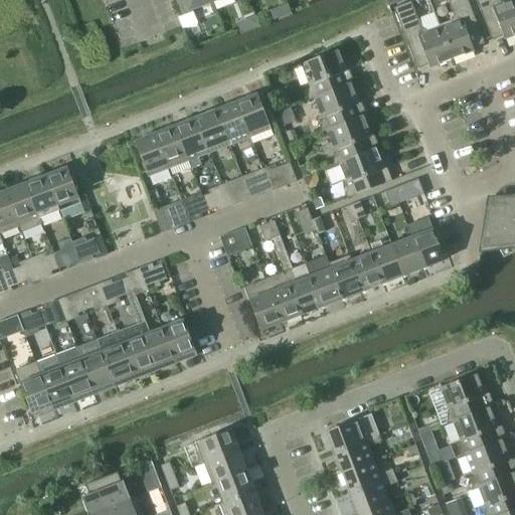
[(192,7),(209,0),(173,0),(180,17),(193,12),(192,7)]
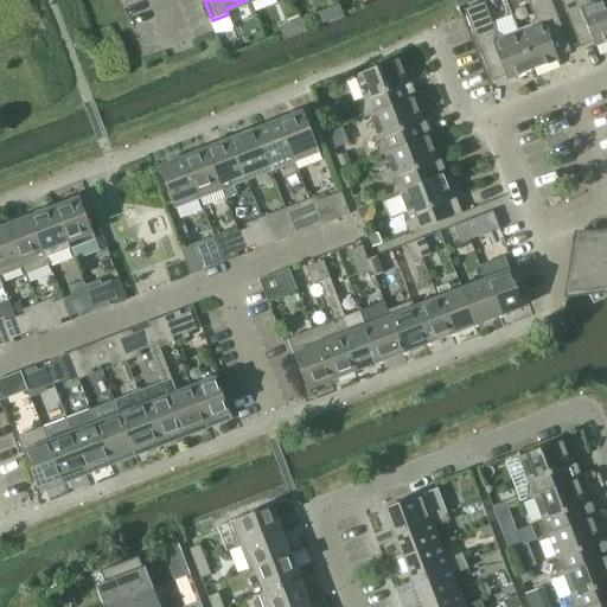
[(518,32),(534,70),(560,61),(557,57),(572,51),(551,0),(528,0),(536,19),(532,26),(518,32)]
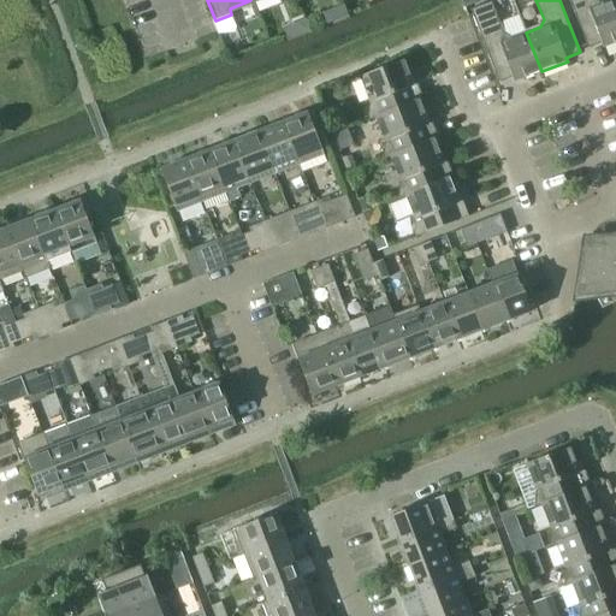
[(569,0),(588,48),(602,43),(604,47),(615,42),(615,3),(615,0),(569,0)]
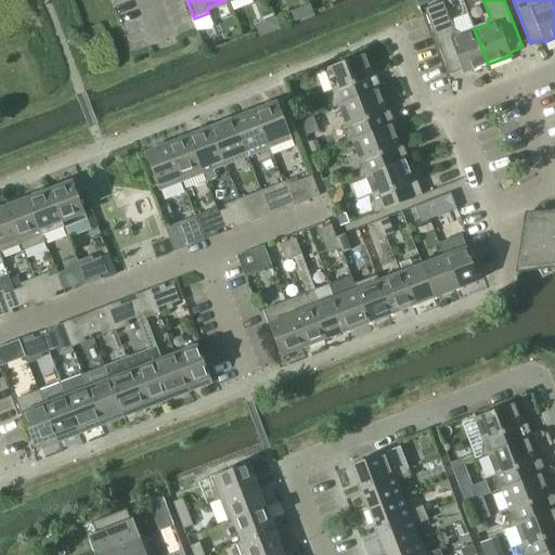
[(488,64),(474,29),(473,29),(467,14),(451,21),(443,1),(425,9),(450,75),(462,71),(464,74),(488,64)]
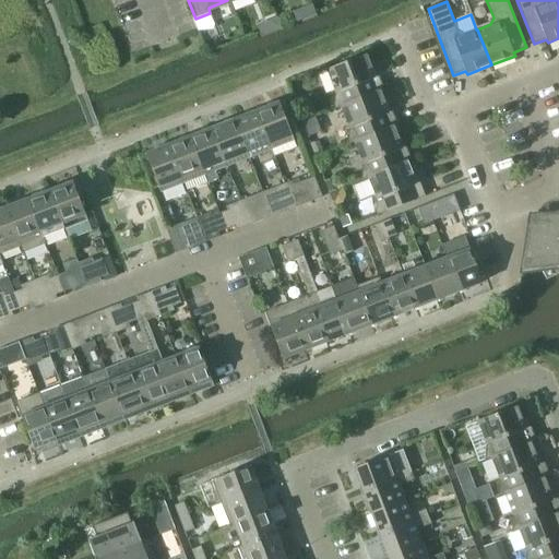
[(342,106),(380,92),(383,91),(378,78),(375,79),(366,56),(329,71),(337,93),(336,108),(342,106)]
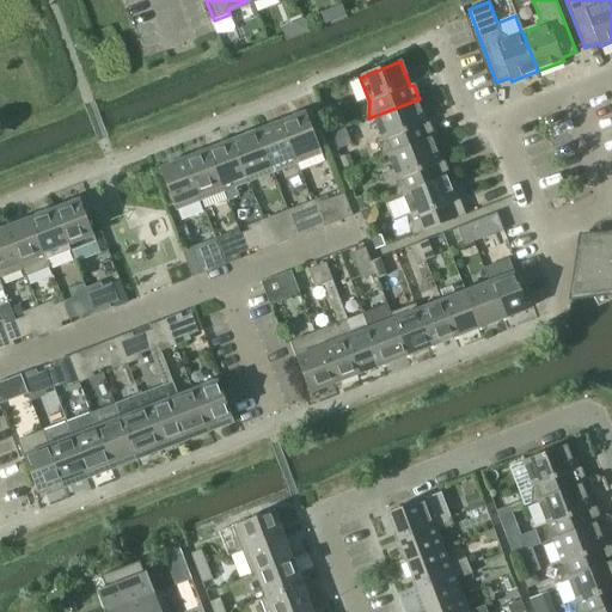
[(390,155),(430,140),(435,138),(429,123),(426,126),(416,101),(374,116),(385,141),(384,158),(390,155)]
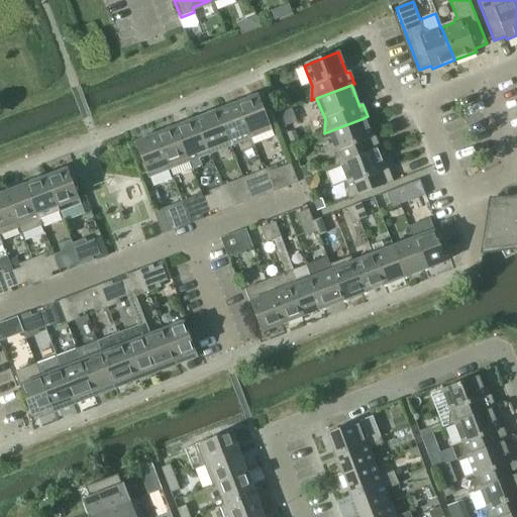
[(259,95),(237,103),(251,138),(273,130),(271,125),(272,125),(272,124),(270,124),(260,96),(261,96),(260,94),(259,95)]
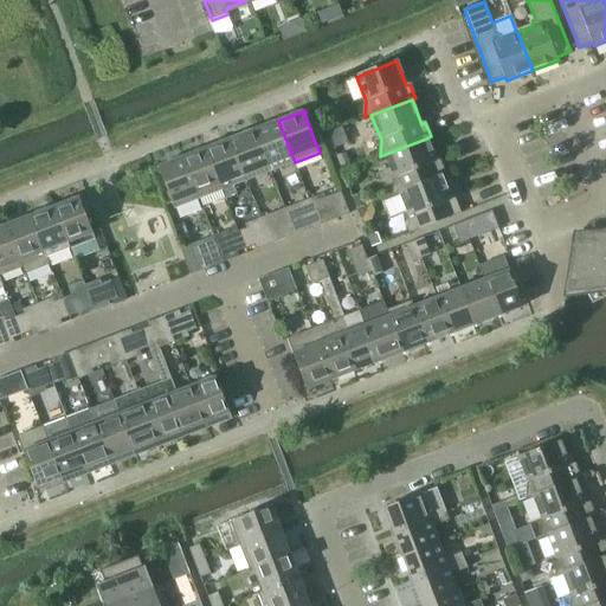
[(278,121),(255,130),(271,172),(295,162),(278,121)]
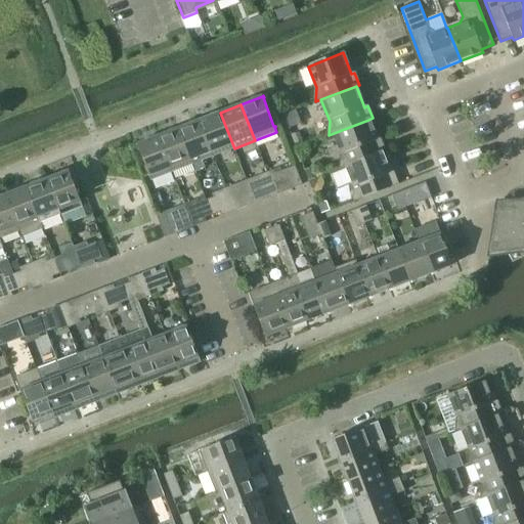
[(220,113),(200,120),(214,156),(234,148),(220,113)]
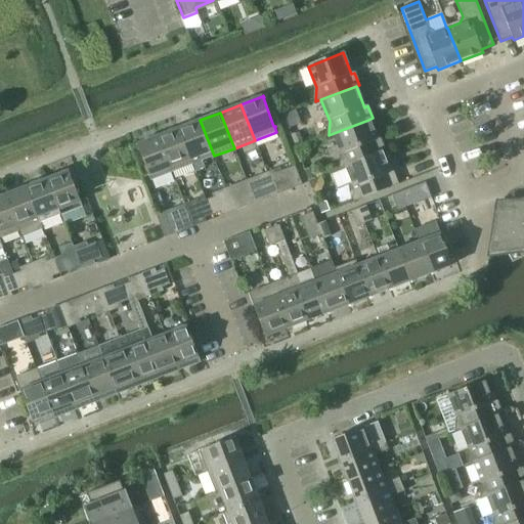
[(200,120),(179,128),(192,164),(195,171),(205,168),(202,161),(214,156),(200,120)]
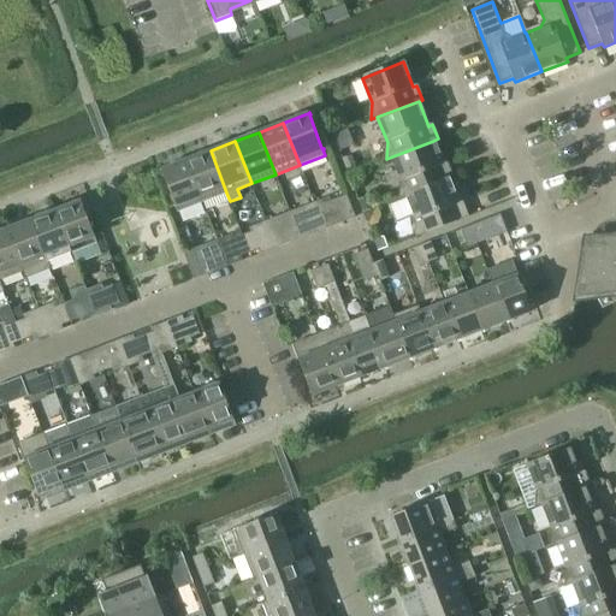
[(407,195),(449,179),(452,178),(446,164),(443,165),(433,141),(392,157),(402,181),(401,197),(407,195)]
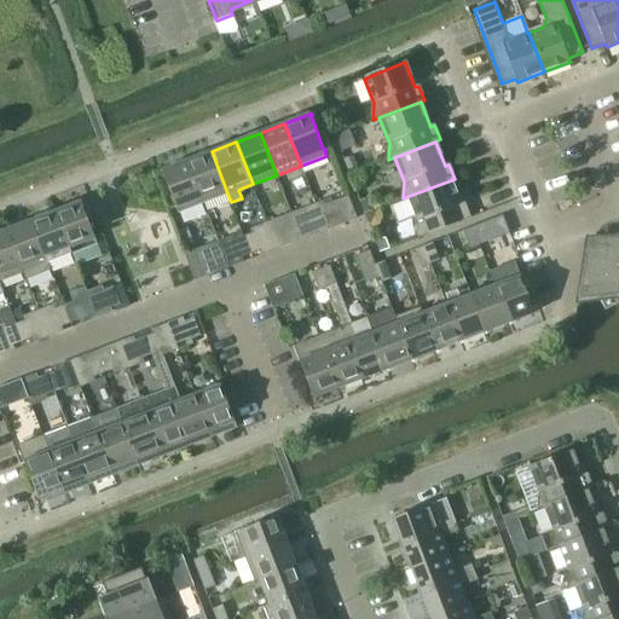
[(212,151),(187,161),(203,203),(227,194),(212,151)]
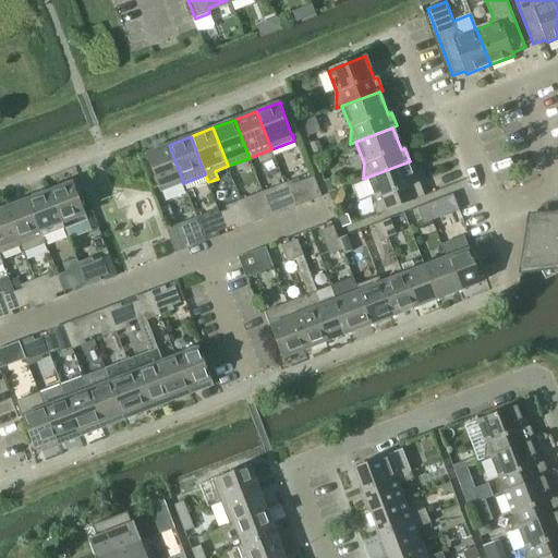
[(146,154),(145,155),(145,156),(146,155),(158,185),(157,186),(157,187),(159,186),(160,192),(183,183),(169,145),(146,154)]
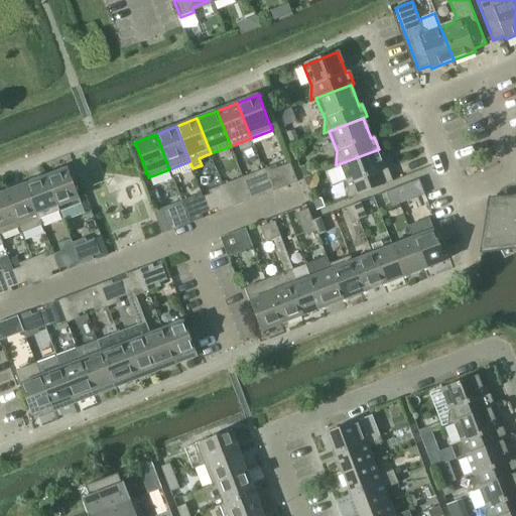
[(376,150),(341,163),(350,184),(349,199),(393,182),(387,169),(383,170),(376,150)]
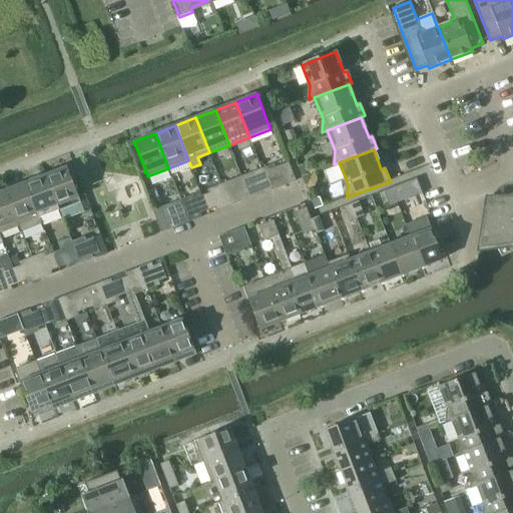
[(284,164),(276,167),(283,186),(297,181),(289,162),(284,164)]
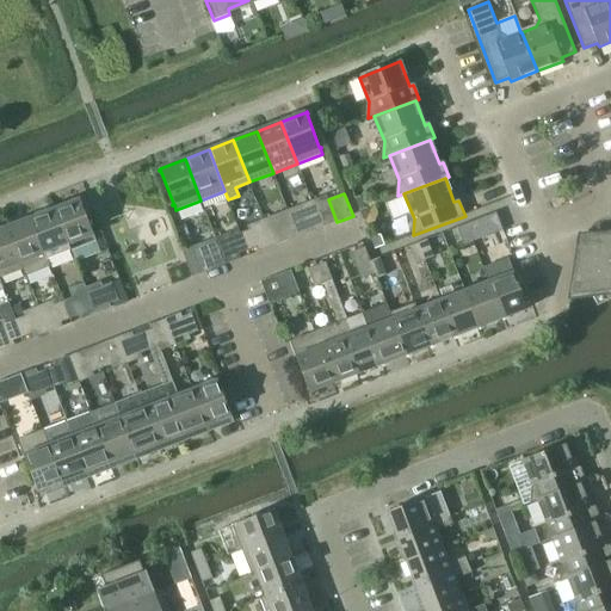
[(55,209),(72,251),(97,241),(94,235),(96,235),(96,233),(93,234),(81,201),(82,201),(81,198),(55,209)]
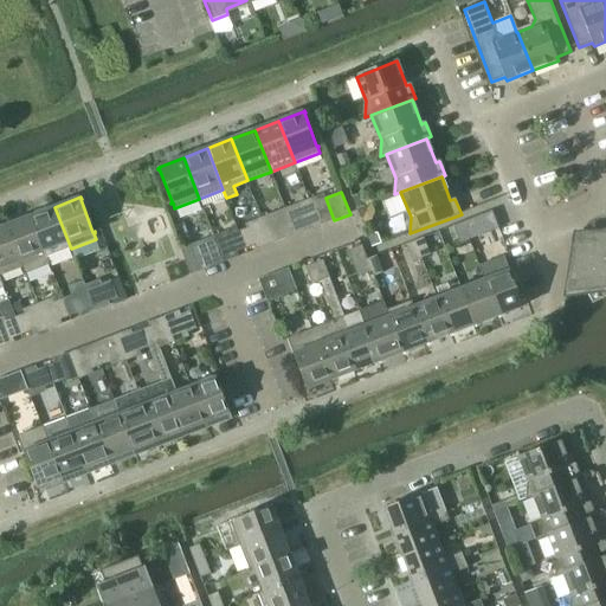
[(295,206),(285,210),(295,234),(304,232),(295,206)]
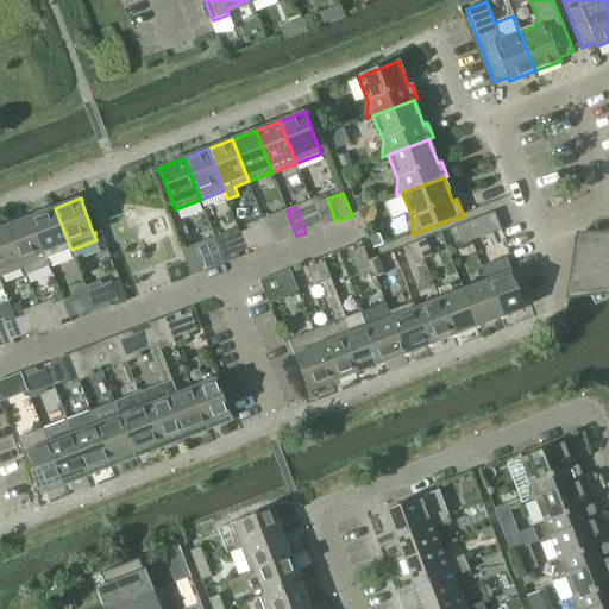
[(48,258),(71,250),(55,208),(31,218),(48,258)]
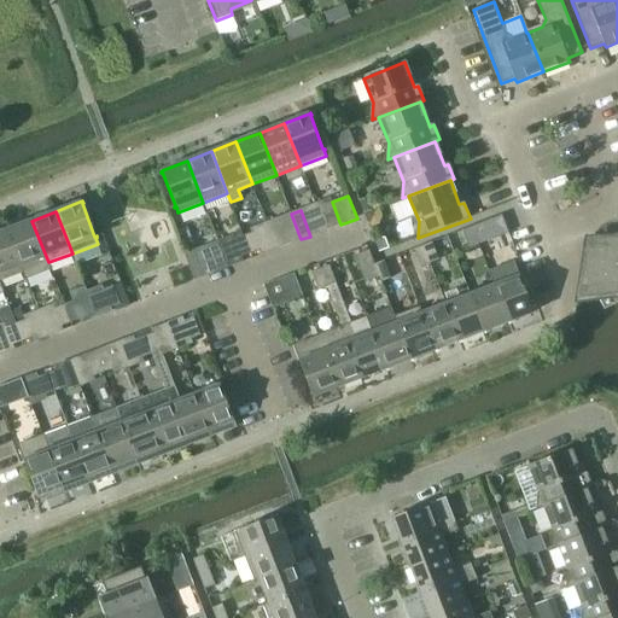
[(291,214),(267,223),(277,249),(301,239),(291,214)]
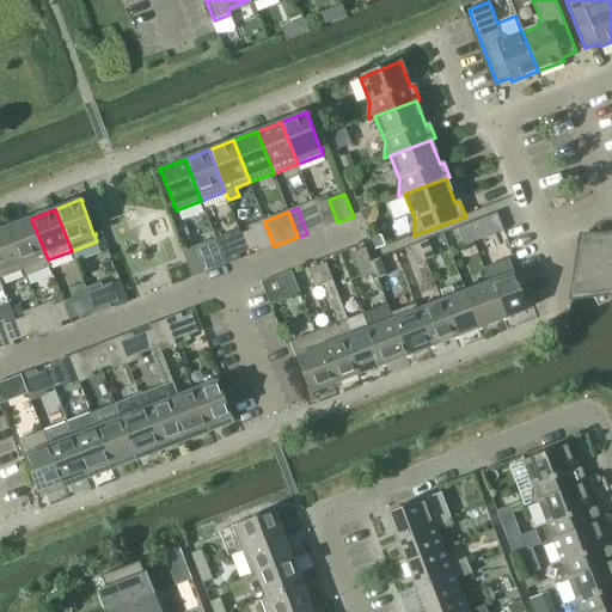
[(467,225),(475,243),(499,233),(491,215),(467,225)]
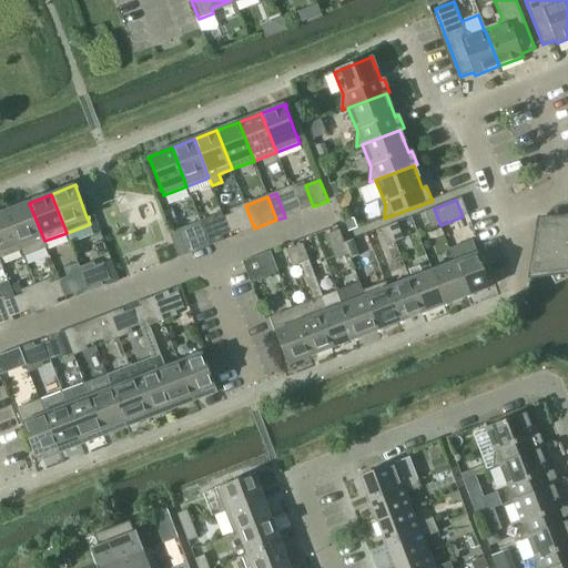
[(47,247),(44,241),(29,203),(7,211),(21,250),(23,256),(47,247)]
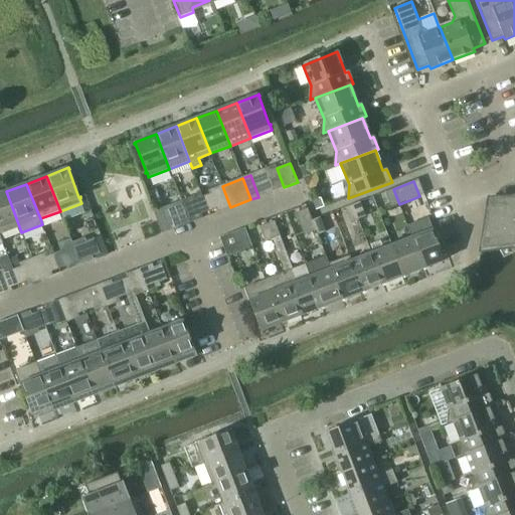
[(210,194),(203,196),(209,211),(216,209),(217,212),(230,207),(222,186),(209,191),(210,194)]
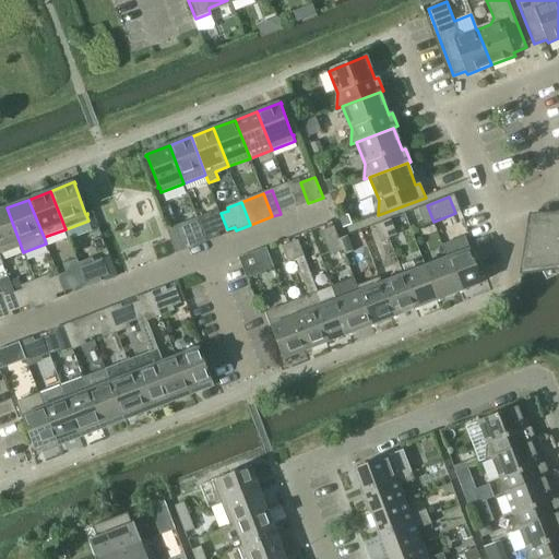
[(425,225),(433,222),(427,205),(418,209),(425,225)]
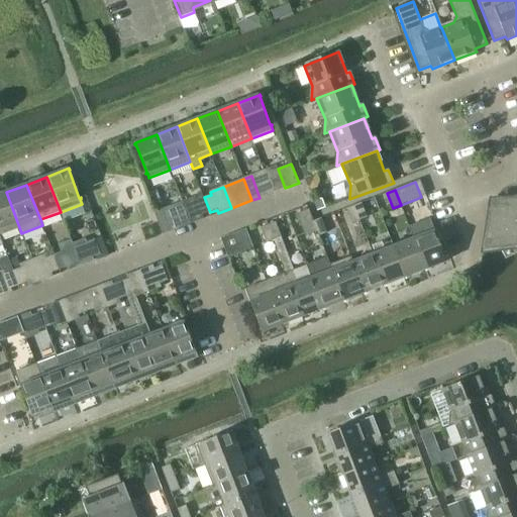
[(0,234),(19,227),(6,192),(0,194),(0,234)]
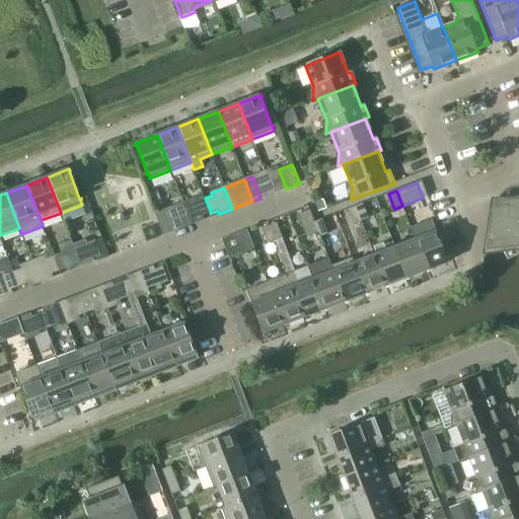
[(196,198),(182,203),(192,225),(205,220),(203,216),(211,213),(205,198),(198,201),(197,201),(196,198)]
